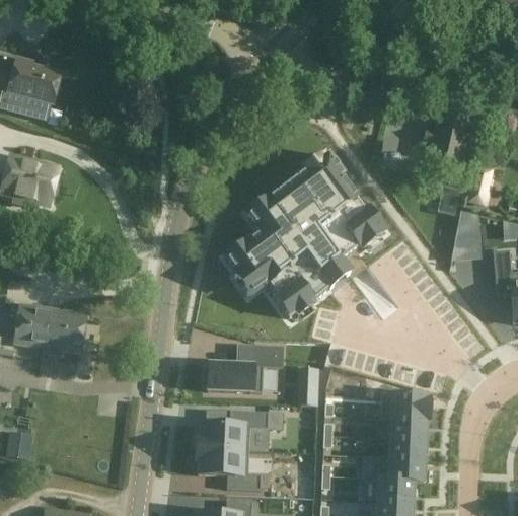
[(498,0),(499,1),(517,9),(517,0),(498,0)]
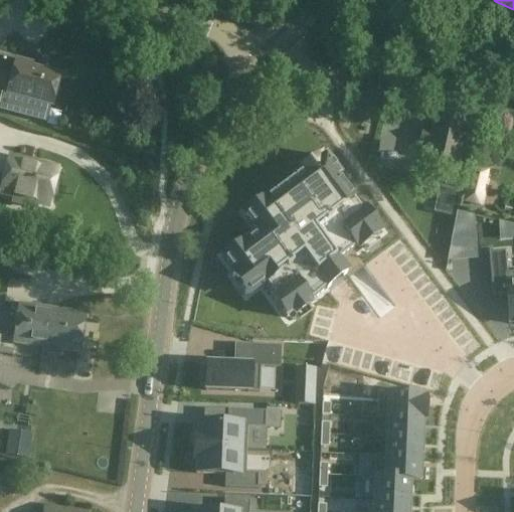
[(17,57),(8,89),(4,88),(0,102),(0,107),(43,119),(48,101),(52,102),(59,73),(31,66),(32,61),(17,57)]
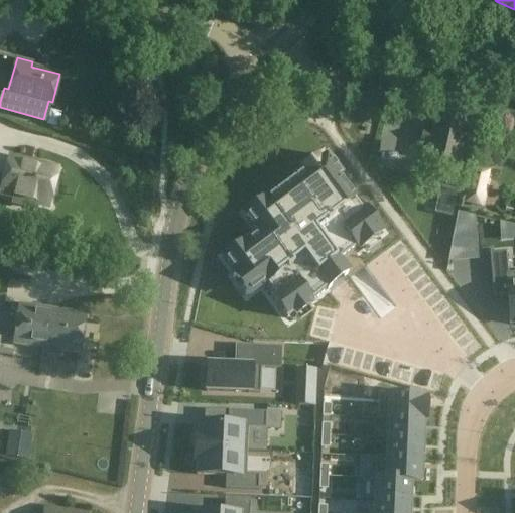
[(419,142),(428,144),(426,156),(458,162),(467,122),(434,116),(431,131),(423,129),(419,142)]
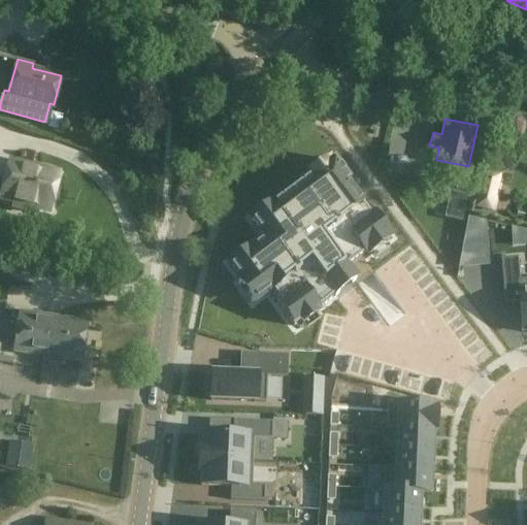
[(350,178),(335,158),(292,187),(273,199),(281,209),(235,240),(249,261),(252,259),(276,295),(273,297),(291,320),(373,261),(362,245),(377,233),(380,236),(399,221),(370,185),(356,195),(346,182),(350,178)]
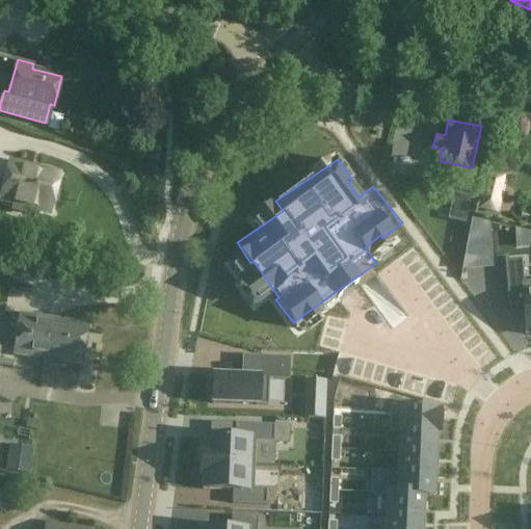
[(59,174),(10,161),(1,197),(50,210),(59,174)]
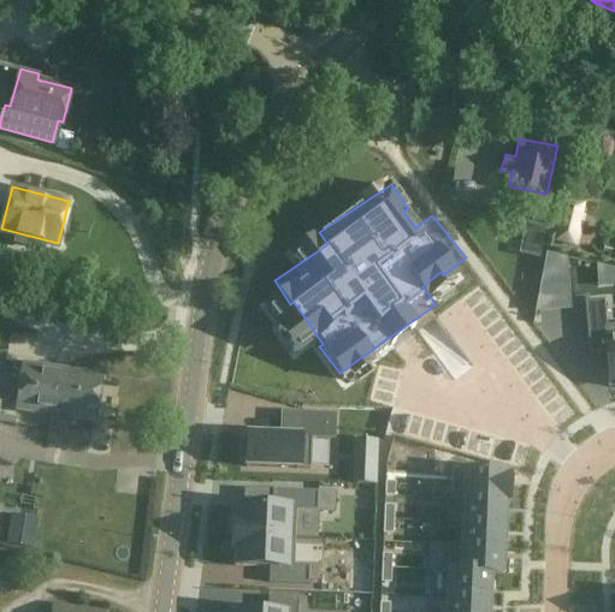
[(563,195),(557,220),(553,238),(577,244),(581,226),(579,226),(585,201),(563,195)]
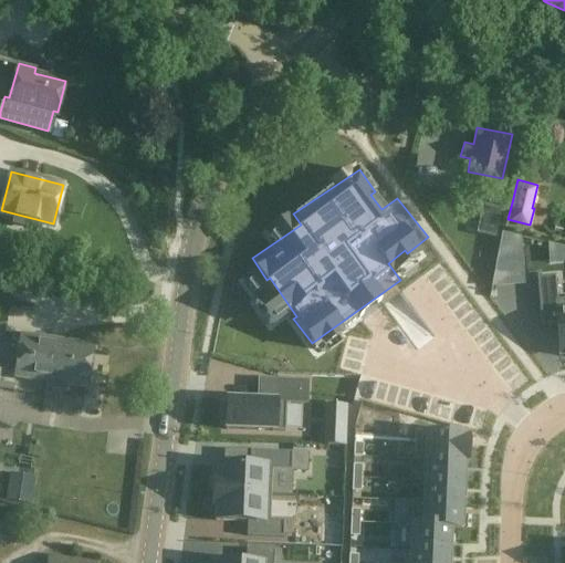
[(501,230),(495,264),(522,262),(521,236),(521,235),(504,231),(501,230)]
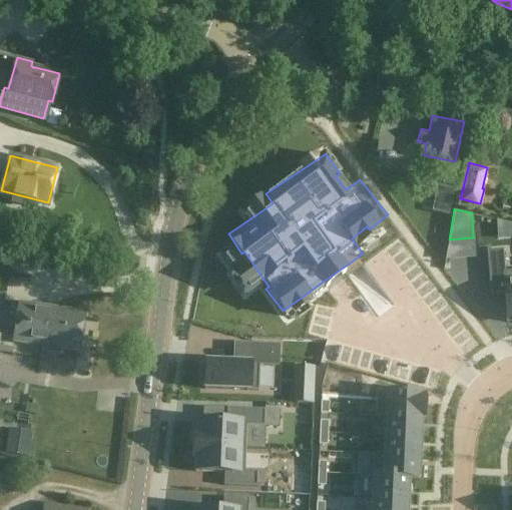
[(507,321),(511,320),(511,270),(505,271),(503,248),(486,249),(490,294),(504,292),(507,321)]
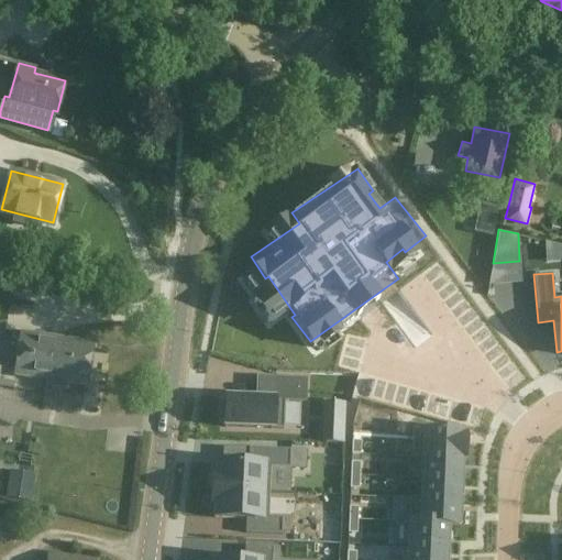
[(0,282),(0,308),(6,309),(9,283),(0,282)]
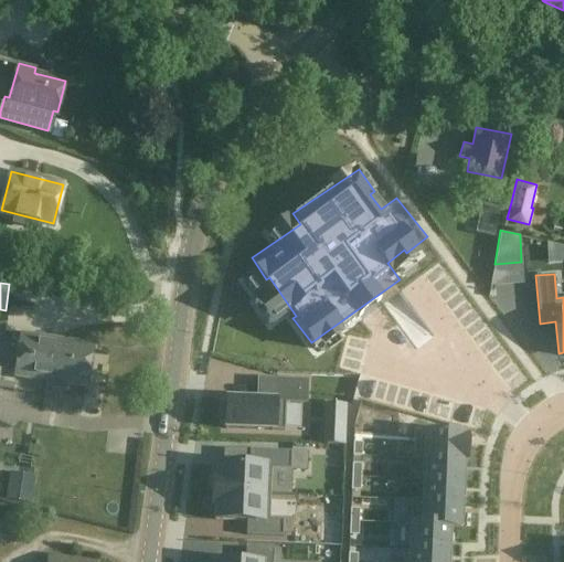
[(13,375),(50,381),(53,363),(62,360),(65,338),(20,330),(13,375)]
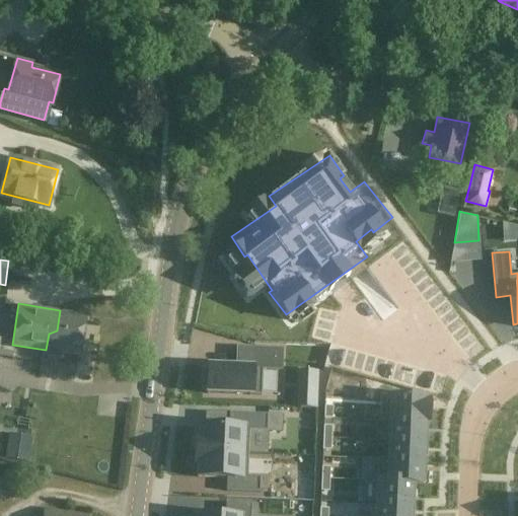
[(49,334),(46,350),(79,355),(86,314),(60,310),(57,330),(49,334)]
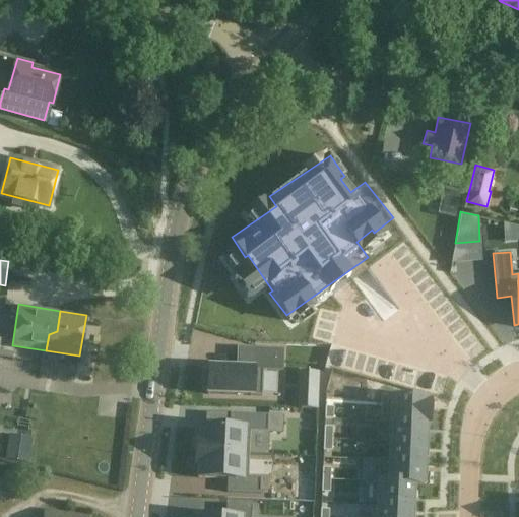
[(205,369),(204,387),(207,387),(207,392),(262,394),(263,367),(208,365),(208,369),(205,369)]
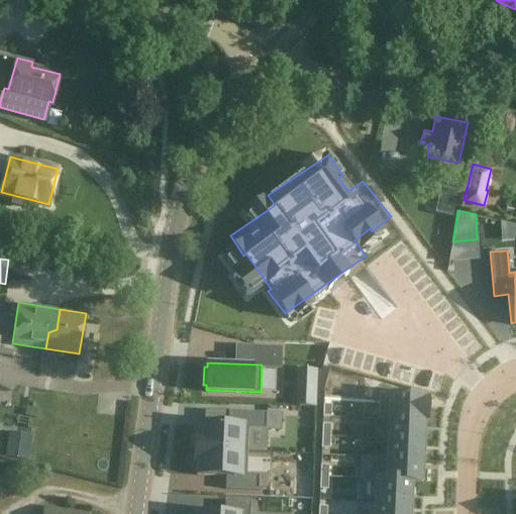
[(316,405),(317,387),(317,368),(298,368),(297,386),(296,405),(316,405)]
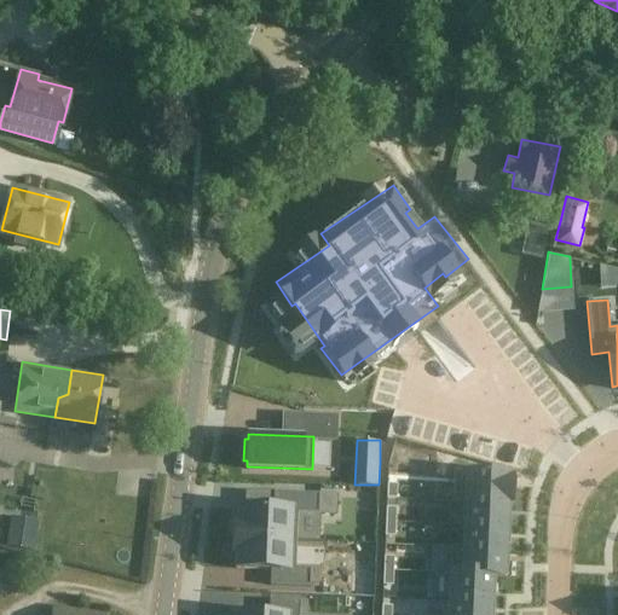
[(457,474),(456,499),(502,500),(503,475),(457,474)]
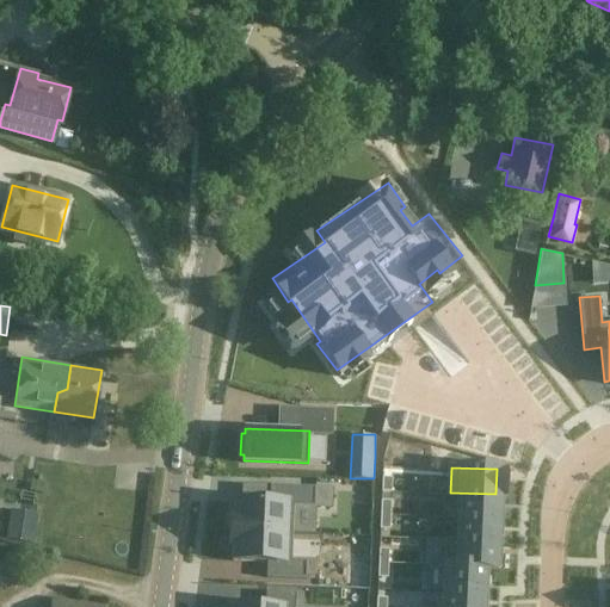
[(382,490),(392,490),(393,476),(382,476),(382,490)]
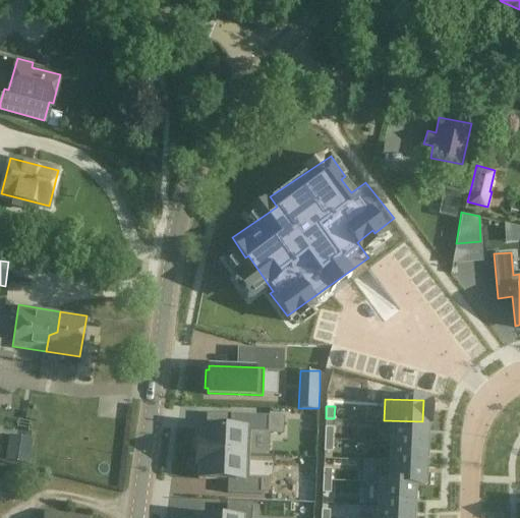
[(197,440),(196,452),(249,454),(269,454),(269,432),(270,414),(231,413),(230,427),(207,426),(200,426),(200,440),(197,440)]
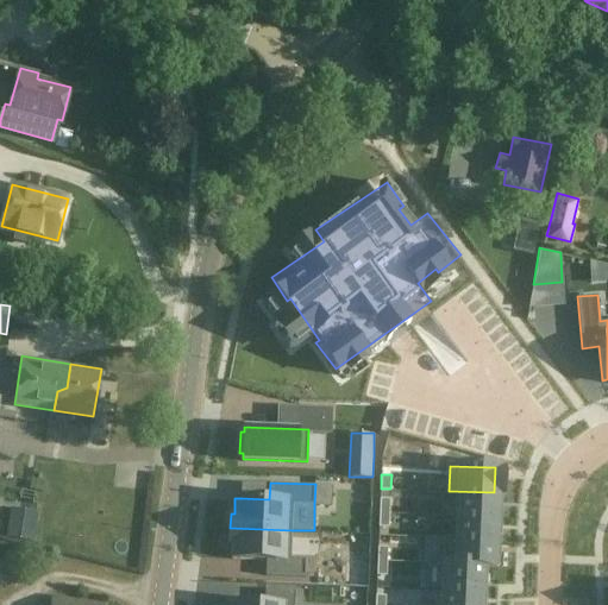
[(450,493),(449,512),(494,514),(495,495),(450,493)]
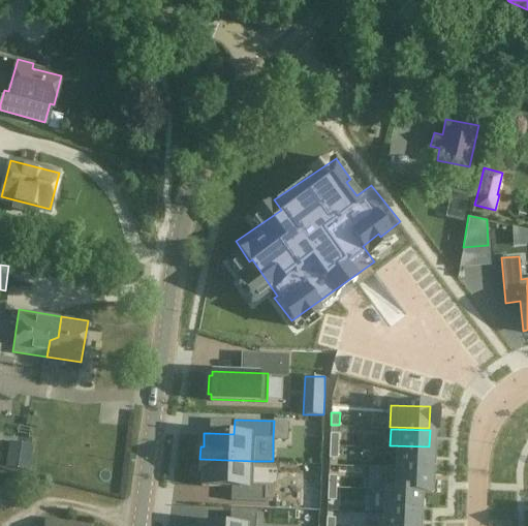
[(338,444),(339,432),(331,432),(330,444),(338,444)]
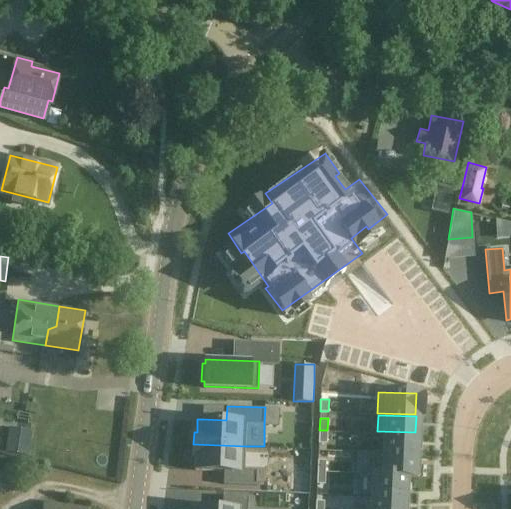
[(327,443),(327,430),(319,430),(319,442),(327,443)]
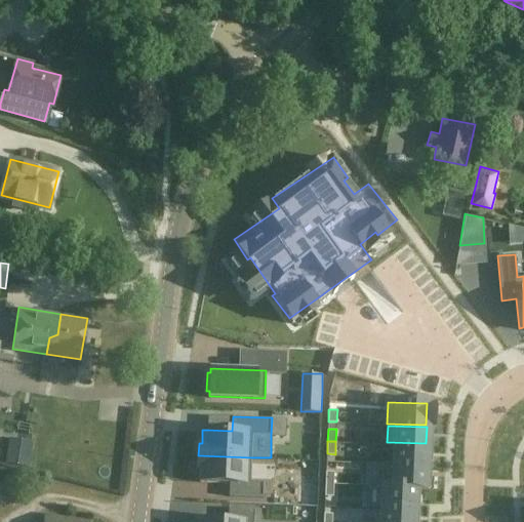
[(388,443),(387,463),(426,464),(426,444),(388,443)]
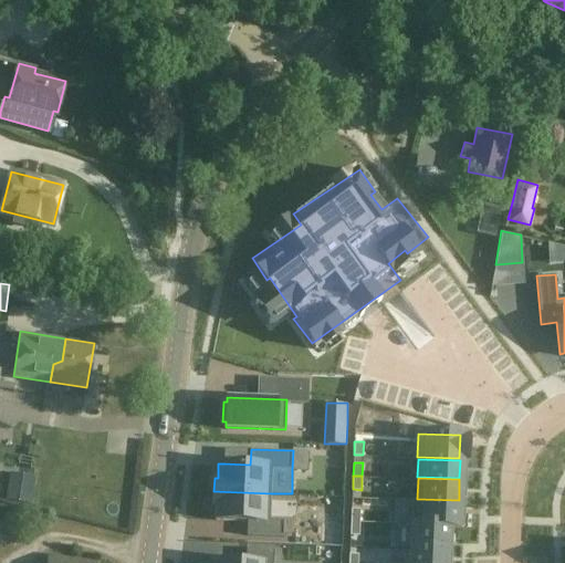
[(213,491),(213,503),(217,504),(216,519),(248,520),(247,534),(284,535),(284,519),(270,519),(271,493),(213,491)]
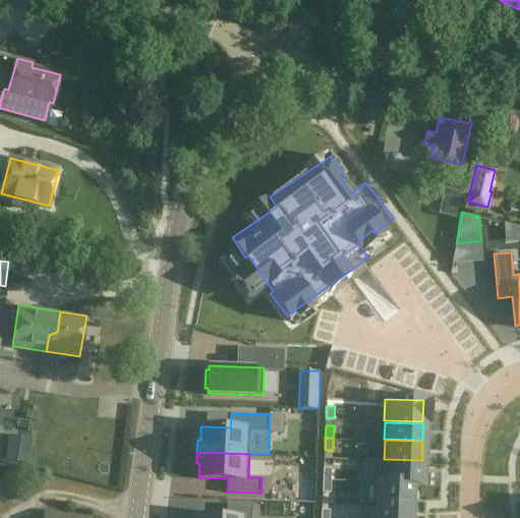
[(385,460),(385,477),(422,478),(422,461),(385,460)]
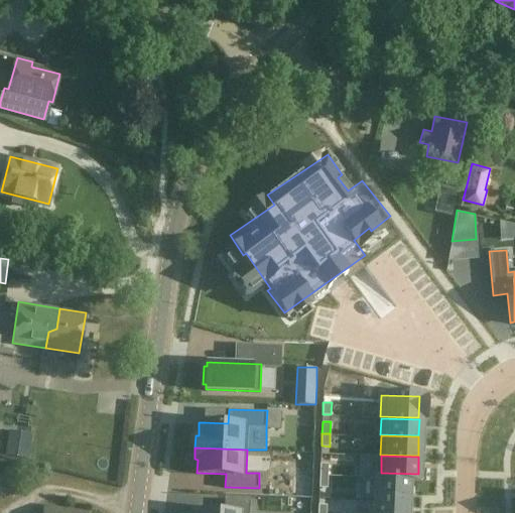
[(320,463),(319,475),(328,475),(329,463),(320,463)]
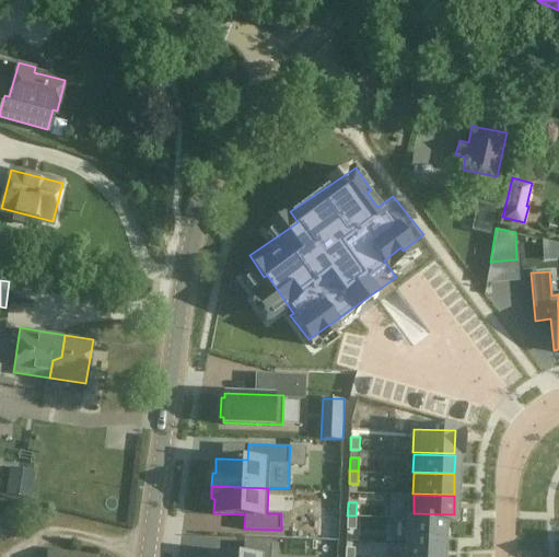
[(356,515),(347,515),(347,529),(356,529),(356,515)]
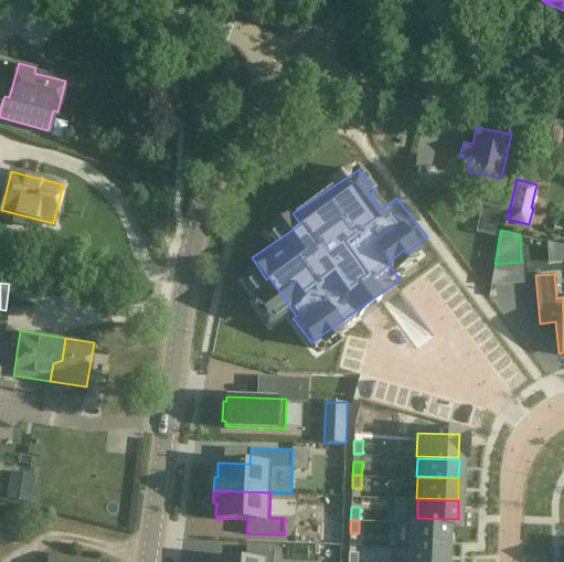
[(400,521),(398,544),(411,545),(446,547),(447,522),(400,521)]
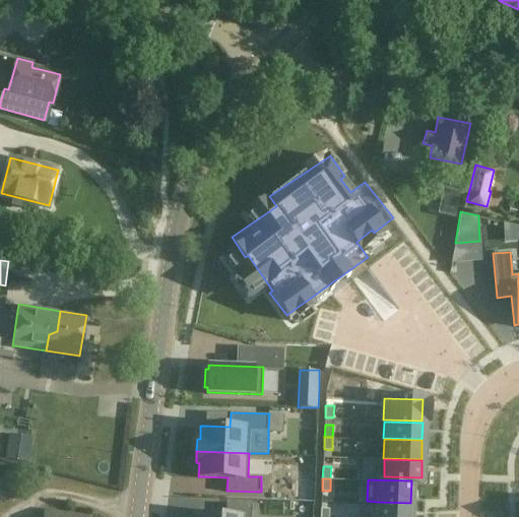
[(378,502),(376,516),(410,516),(411,503),(410,503),(378,502)]
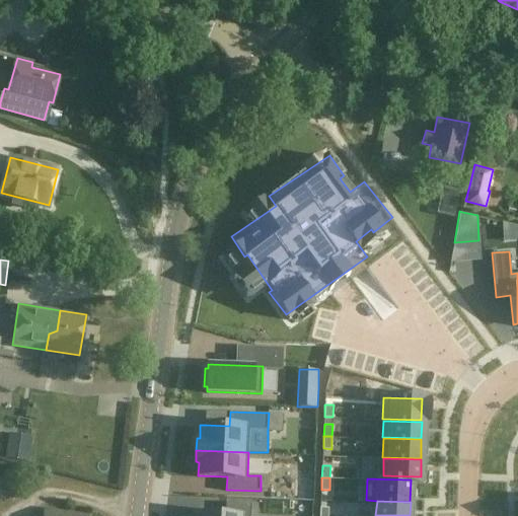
[(198,515),(249,515),(250,505),(227,504),(226,515),(216,515),(199,515),(198,515)]
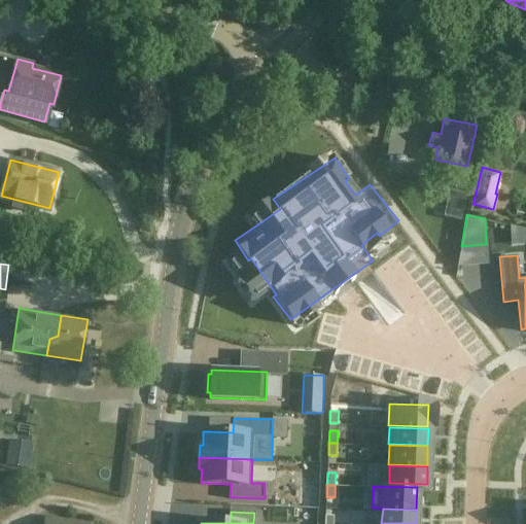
[(324,523),(332,523),(334,515),(325,515),(324,523)]
